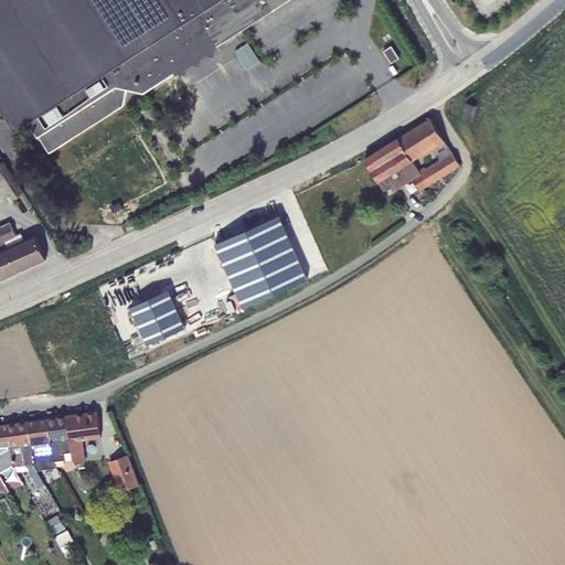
[(0,0),(0,104),(17,130),(30,121),(50,152),(125,105),(128,87),(145,91),(176,72),(178,74),(181,72),(187,73),(189,66),(194,63),(201,64),(203,57),(209,54),(215,55),(217,49),(220,46),(219,44),(287,0),(0,0)]
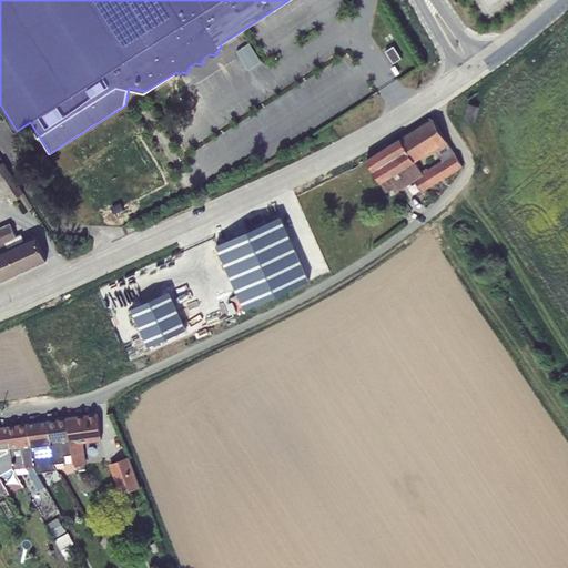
[(250,42),(236,51),(250,70),(262,61),(250,42)]
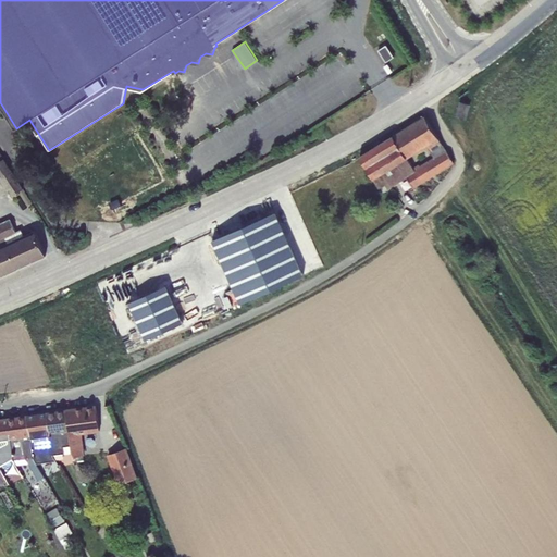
[(461,102),(458,116),(465,119),(469,103),(461,102)]
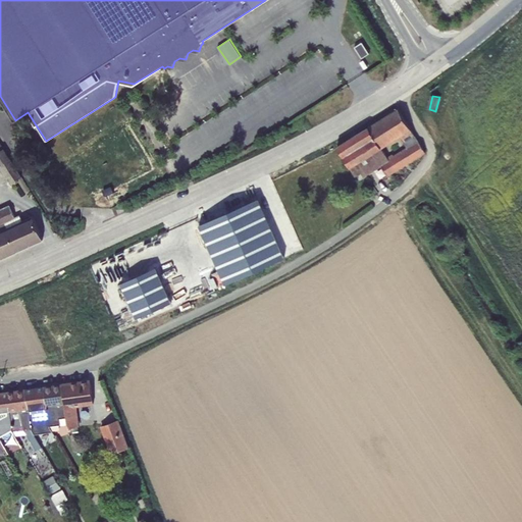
[(387,176),(425,152),(398,108),(369,126),(382,149),(351,168),(356,177),(362,173),(363,176),(380,165),(387,176)]
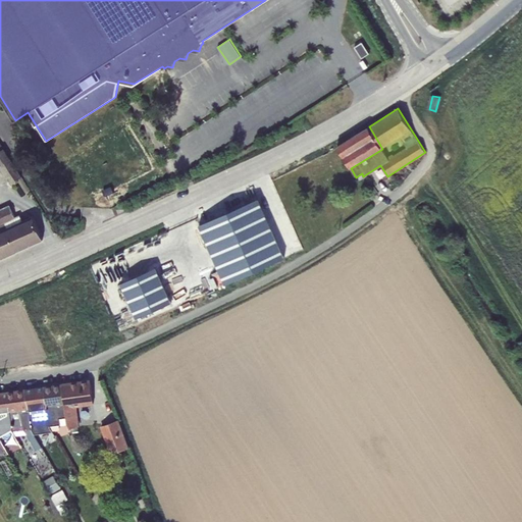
[(382,149),(369,126),(336,147),(351,168),(382,149)]
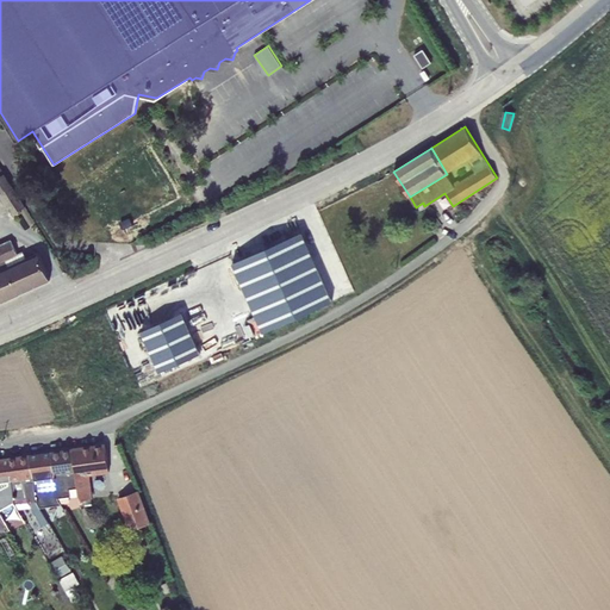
[(26,207),(20,211),(22,213),(22,212),(30,225),(35,222),(26,207)]
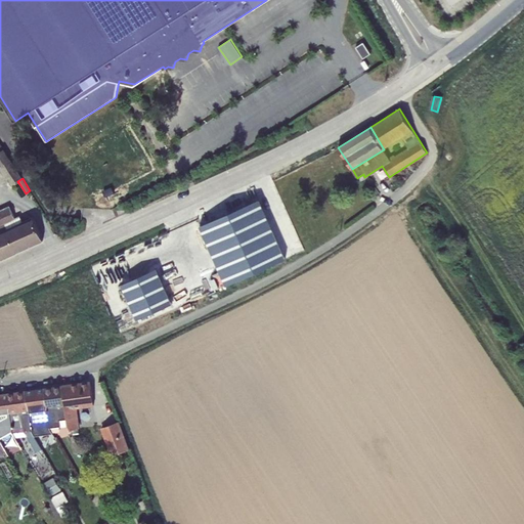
[(259,200),(201,226),(226,285),(286,258),(259,200)]
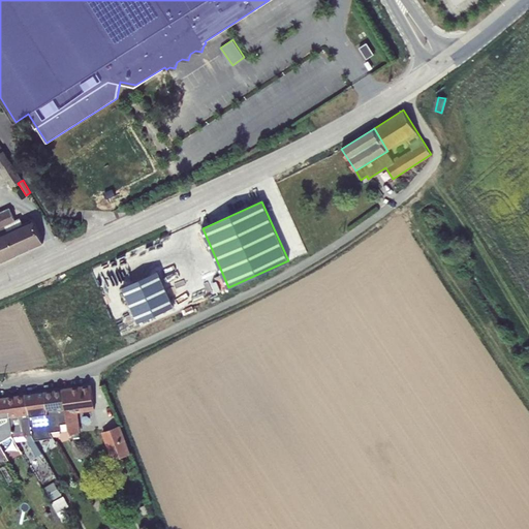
[(0,261),(43,243),(33,218),(23,223),(20,218),(14,220),(9,208),(0,211),(0,261)]
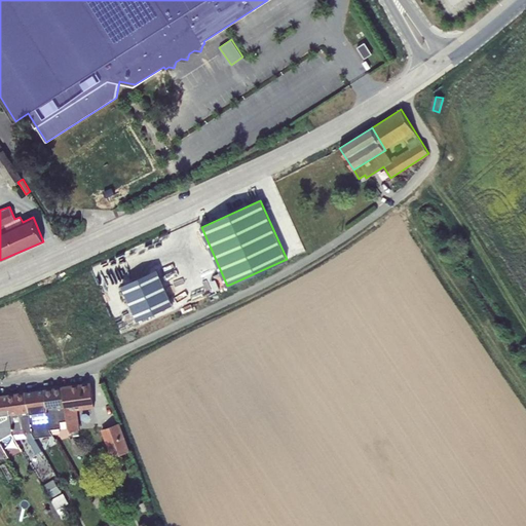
[(157,269),(122,285),(138,321),(173,304),(157,269)]
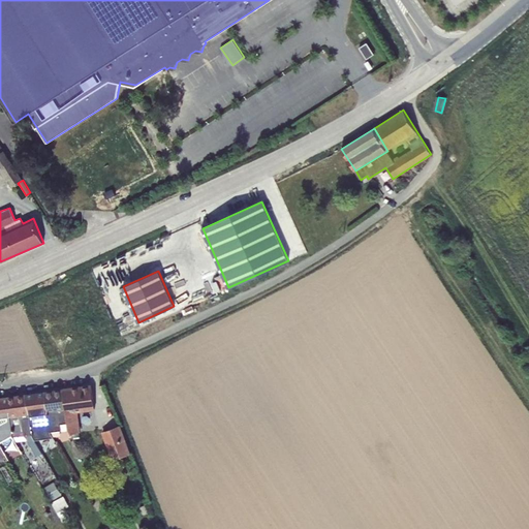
[(92,385),(63,390),(69,431),(74,438),(80,437),(80,432),(81,432),(78,412),(95,410),(92,385)]
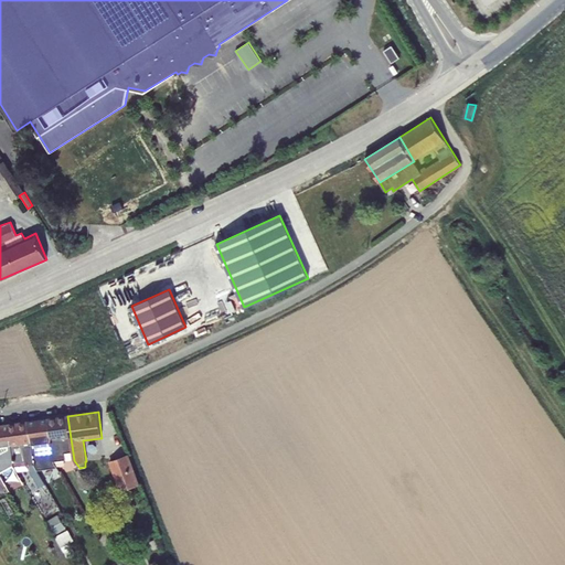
[(48,418),(54,461),(65,459),(65,461),(74,460),(67,416),(48,418)]
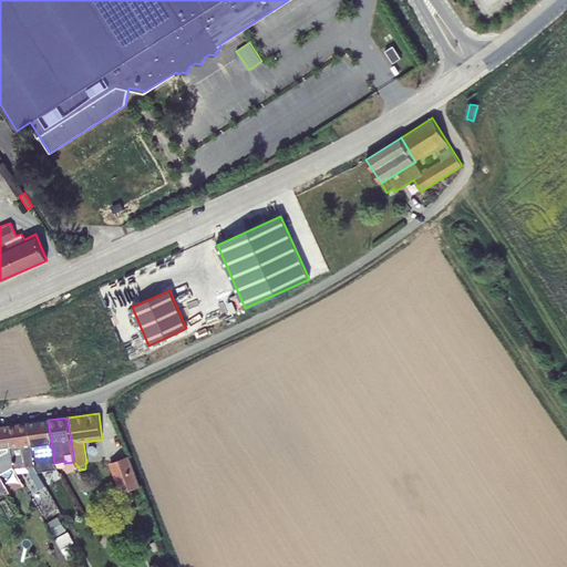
[(29,423),(28,423),(33,464),(38,471),(58,468),(54,463),(48,420),(38,421),(30,424),(29,423)]
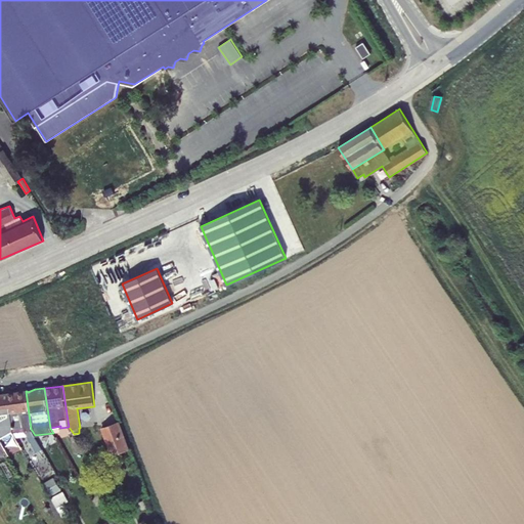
[(7,393),(12,431),(13,433),(25,431),(28,436),(36,452),(42,448),(35,435),(31,429),(26,391),(7,393)]
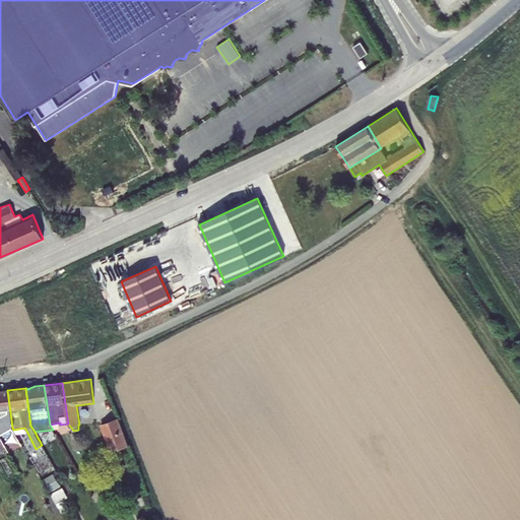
[(0,391),(0,435),(12,428),(7,390),(0,391)]
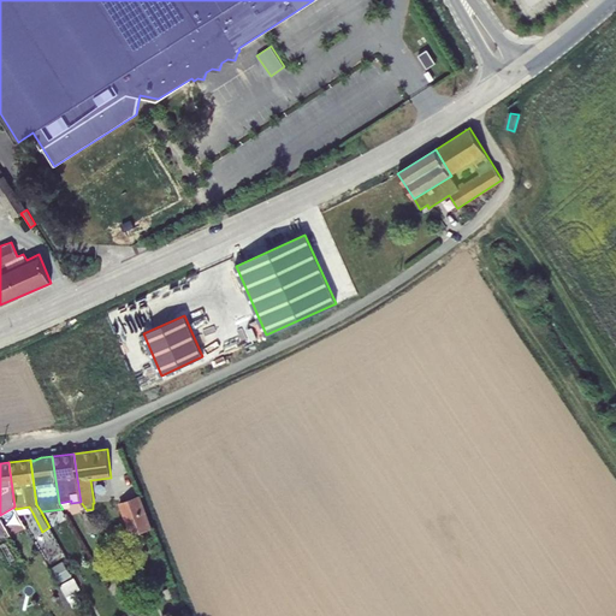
[(141,495),(118,502),(131,535),(152,528),(141,495)]
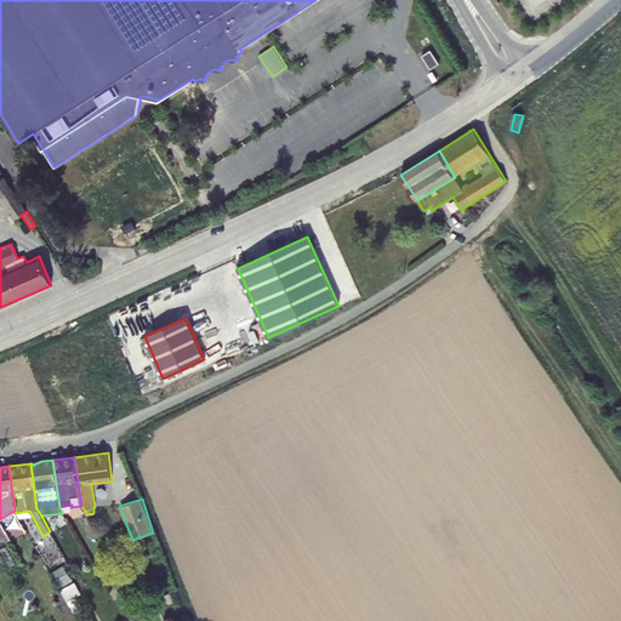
[(60,588),(73,580),(63,565),(51,573),(60,588)]
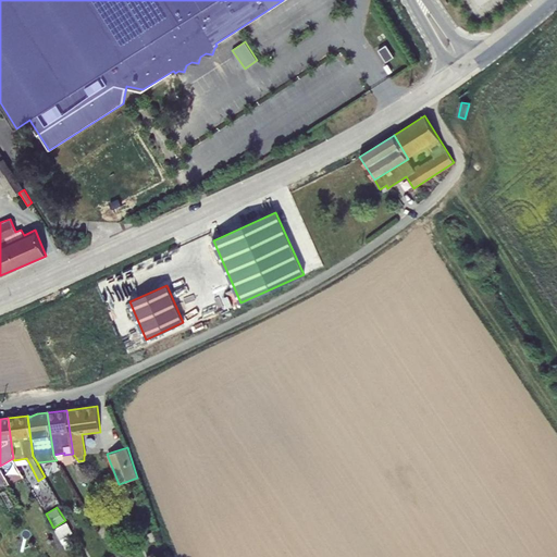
[(67,522),(54,529),(60,539),(73,531),(67,522)]
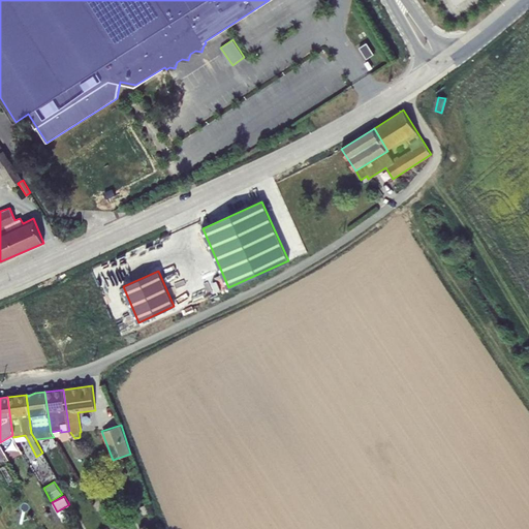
[(122,528),(113,510),(102,516),(110,528),(122,528)]
